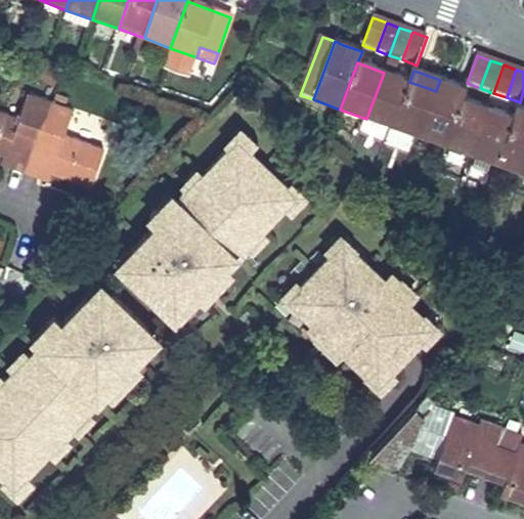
[(384,73),(366,119),(392,128),(409,82),(384,73)]
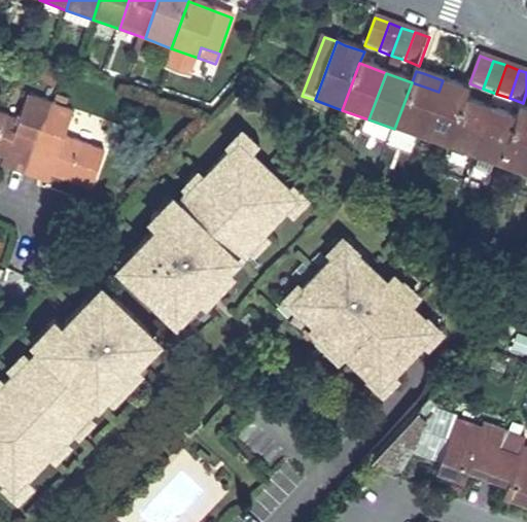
[(438,92),(464,101),(469,90),(459,87),(443,80),(438,92)]
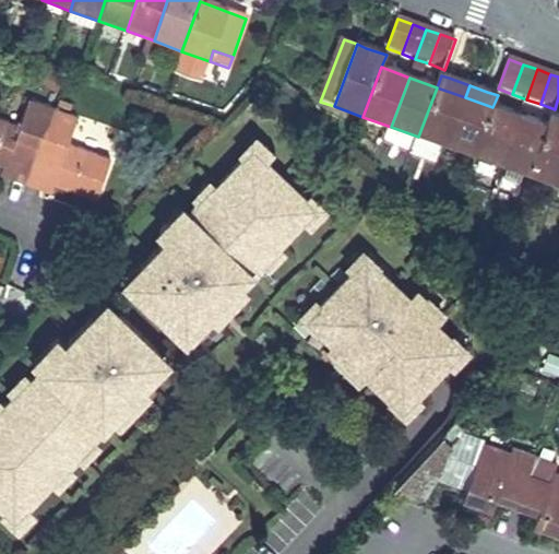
[(277,96),(290,107),(298,97),(285,87),(277,96)]
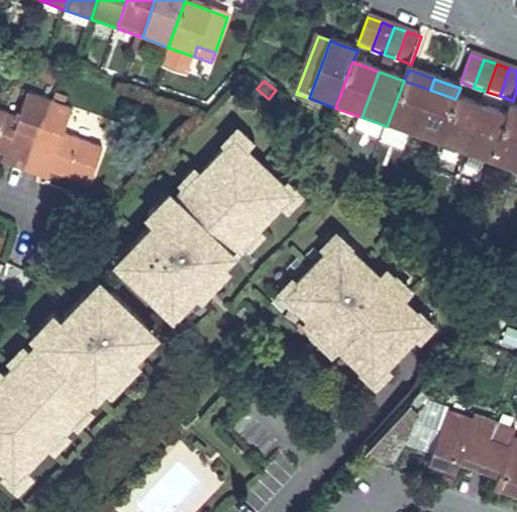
[(404,81),(387,126),(413,135),(430,90),(404,81)]
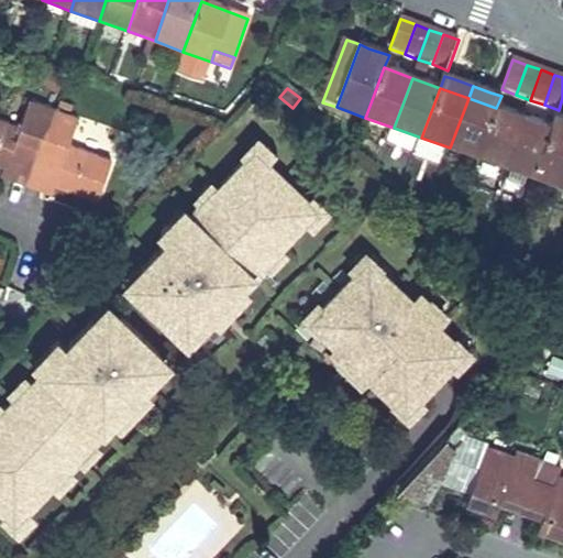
[(468,98),(450,148),(477,159),(496,108),(468,98)]
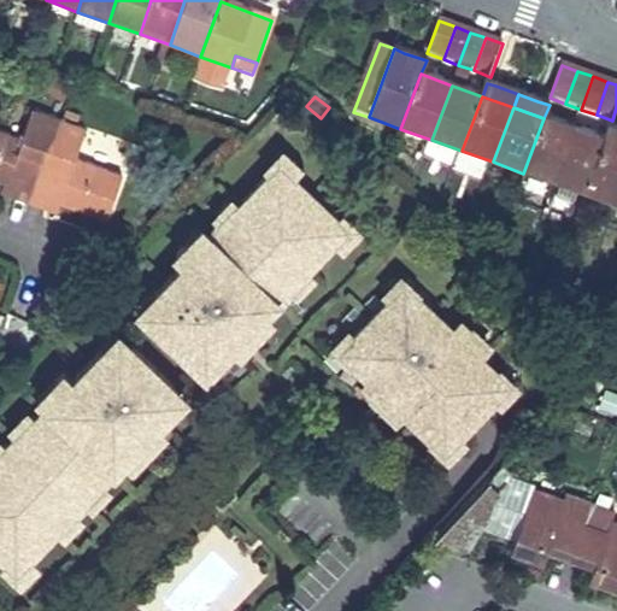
[(12,203),(29,207),(59,123),(33,113),(22,145),(0,135),(0,186),(4,188),(16,192),(12,203)]
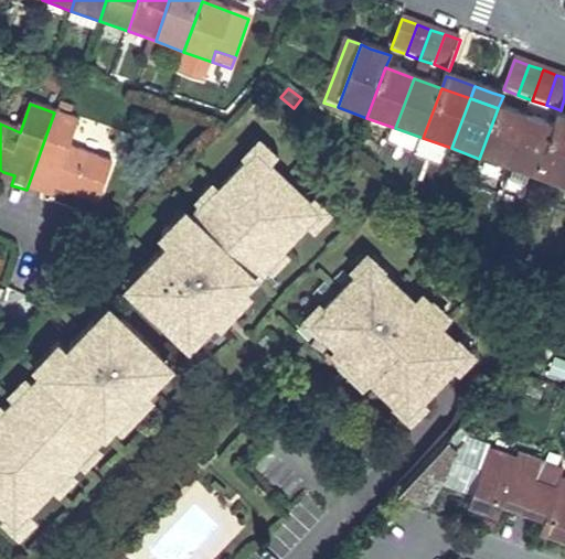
[(498,108),(479,159),(508,168),(525,119),(498,108)]
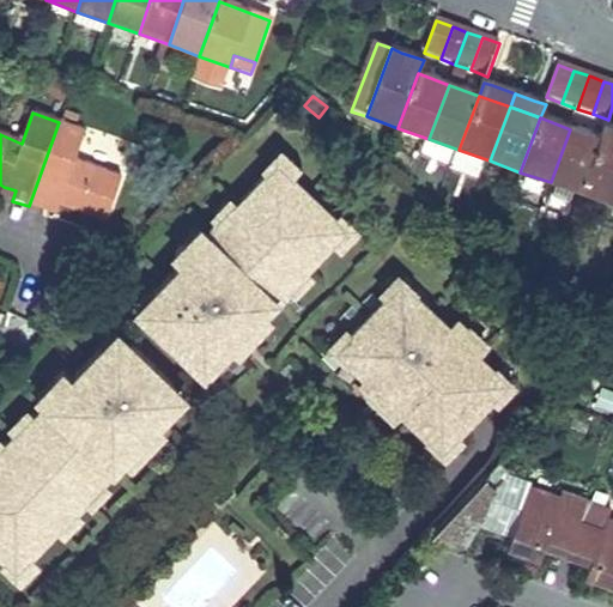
[(59,122),(29,206),(44,212),(48,204),(61,208),(104,223),(121,178),(73,162),(85,132),(59,122)]
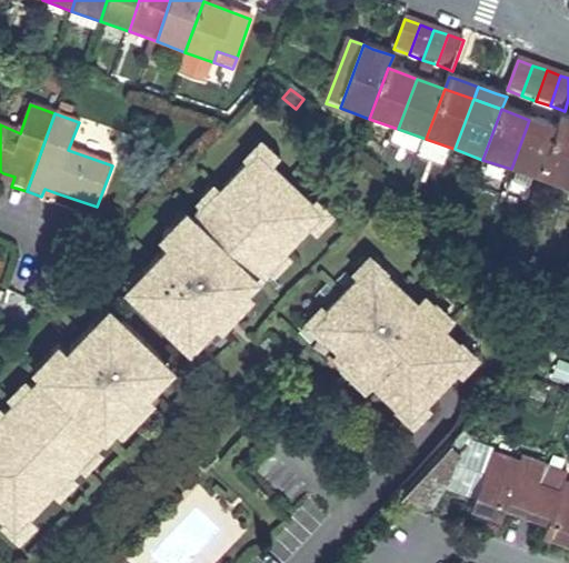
[(558,130),(568,133),(568,119),(561,117),(558,130)]
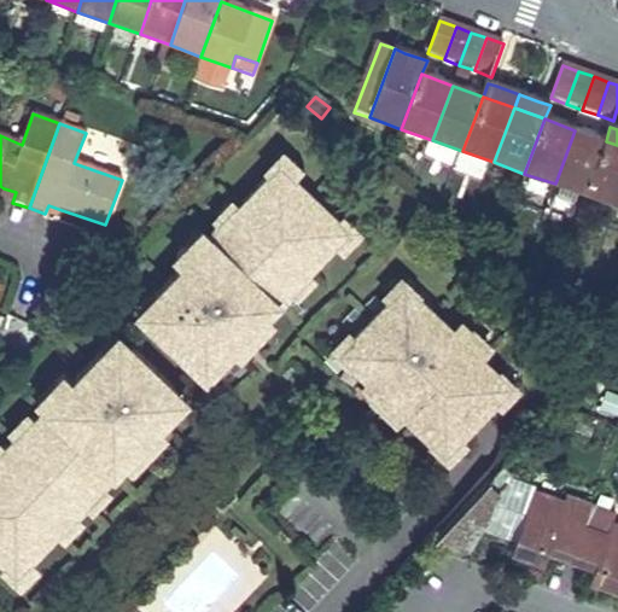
[(575,130),(555,184),(586,196),(606,141),(575,130)]
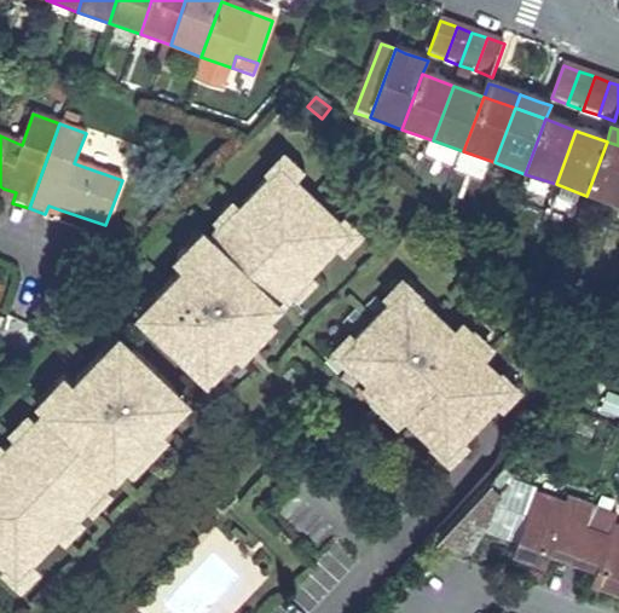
[(618,145),(607,142),(586,196),(618,207),(618,202),(618,145)]
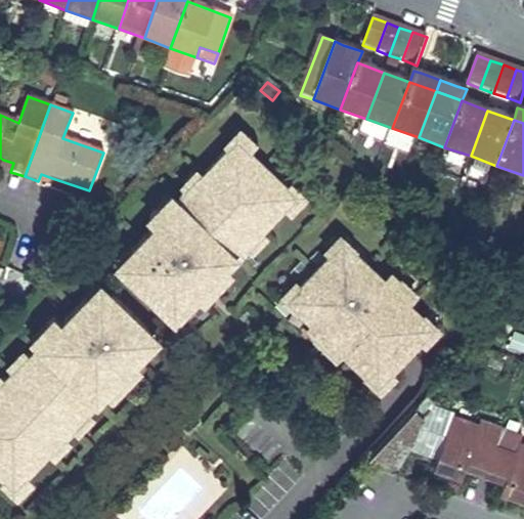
[(156,225),(124,259),(131,265),(124,273),(167,314),(174,307),(181,313),(197,297),(203,301),(221,283),(212,274),(219,267),(223,269),(243,249),(245,250),(253,242),(249,239),(255,232),(257,233),(293,196),(272,177),(267,182),(251,167),(256,161),(235,141),(200,180),(202,181),(195,187),(191,184),(183,192),(185,195),(168,213),(161,207),(148,219),(156,225)]
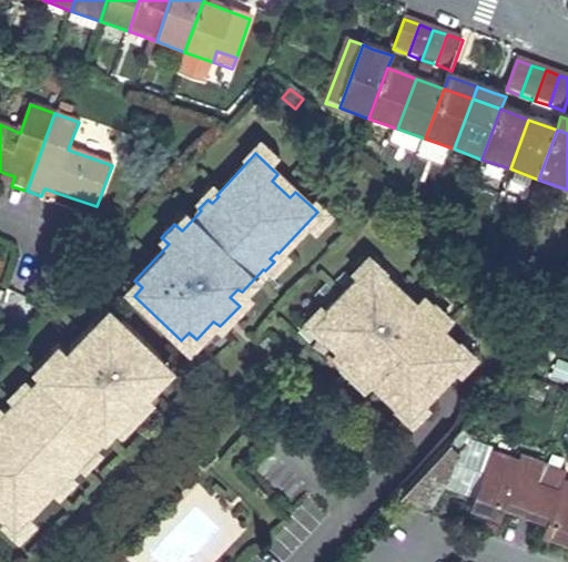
[(0,182),(11,186),(14,176),(3,173),(0,182)]
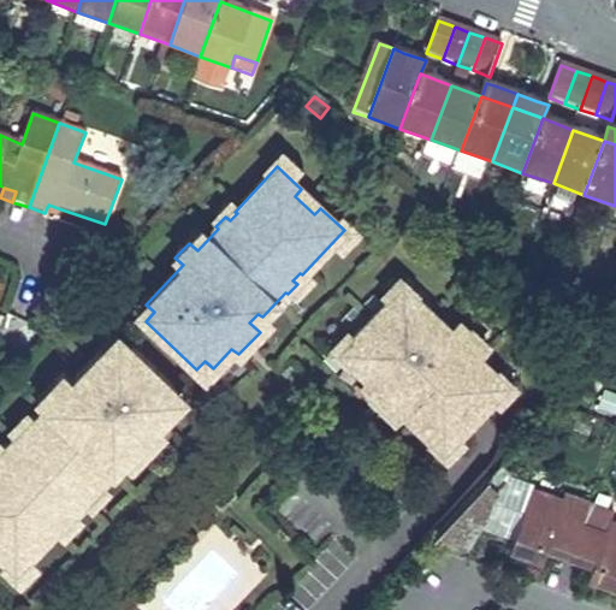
[(45,213),(58,218),(61,209),(48,205),(45,213)]
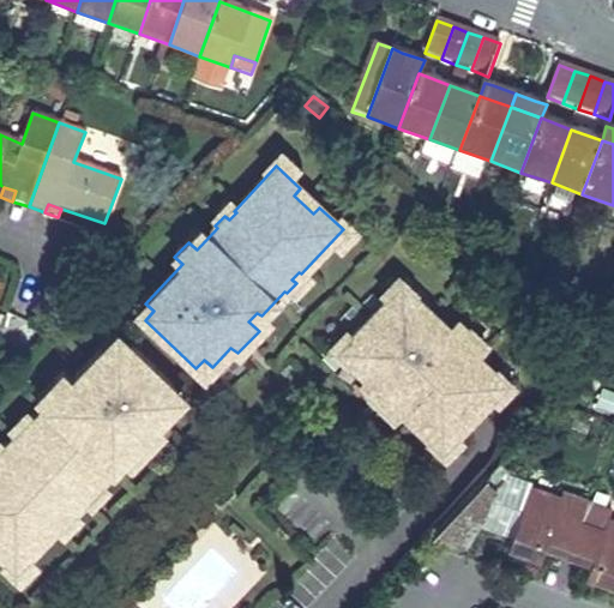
[(450,330),(411,294),(404,301),(395,293),(347,343),(355,353),(348,360),(368,379),(362,385),(385,407),(395,397),(403,404),(399,408),(434,440),(441,433),(450,441),(499,391),(489,381),(497,374),(465,344),(473,336),(458,321),(450,330)]
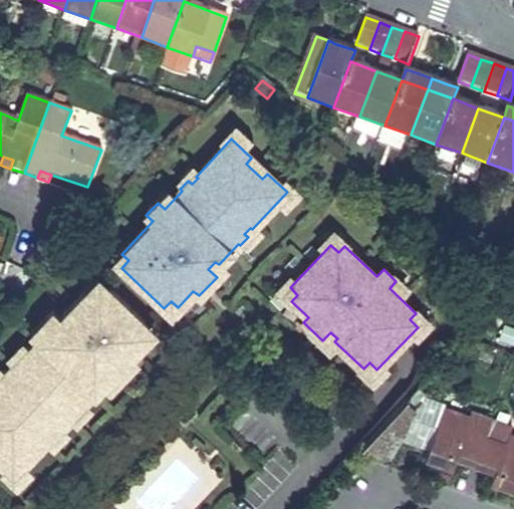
[(0,467),(12,479),(48,442),(46,440),(51,434),(55,437),(63,429),(61,427),(71,417),(69,415),(75,409),(79,413),(87,405),(85,403),(104,383),(101,379),(108,372),(116,380),(135,362),(130,357),(146,341),(139,334),(146,326),(103,286),(96,293),(89,287),(58,319),(51,312),(39,325),(46,331),(29,349),(28,347),(19,355),(23,359),(17,365),(15,363),(6,373),(5,371),(0,375),(0,383),(1,384),(0,384),(0,467)]
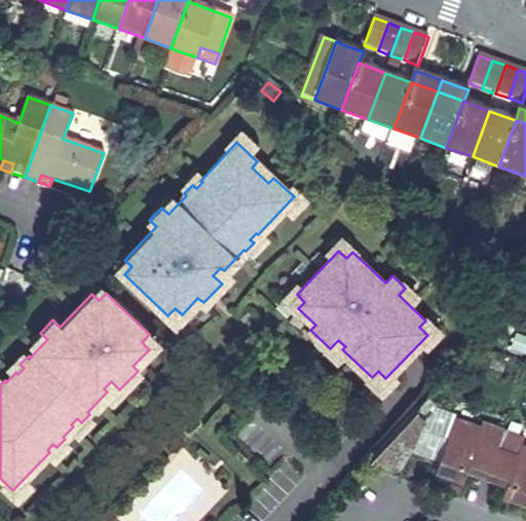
[(401,406),(374,462),(400,474),(425,417),(401,406)]
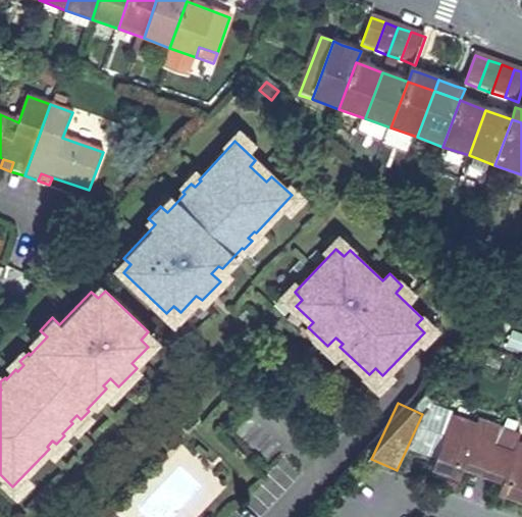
[(463,468),(482,475),(501,428),(479,421),(477,426),(452,417),(431,469),(459,479),(463,468)]
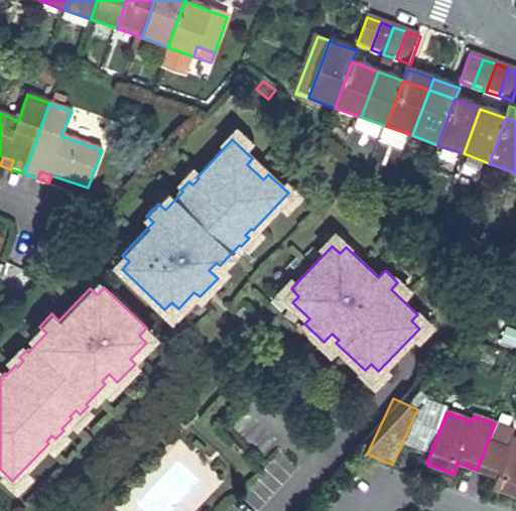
[(492,488),(515,496),(515,439),(511,438),(514,430),(495,423),(477,470),(496,477),(492,488)]
